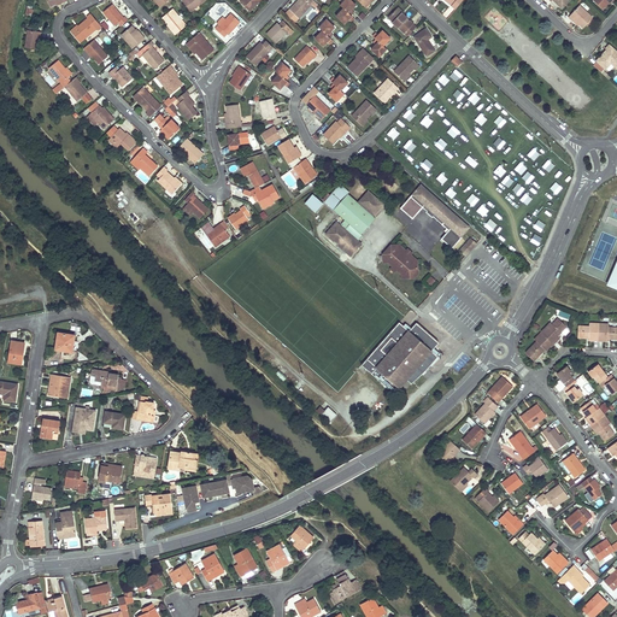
[(182,0),(191,11),(205,0),(182,0)]
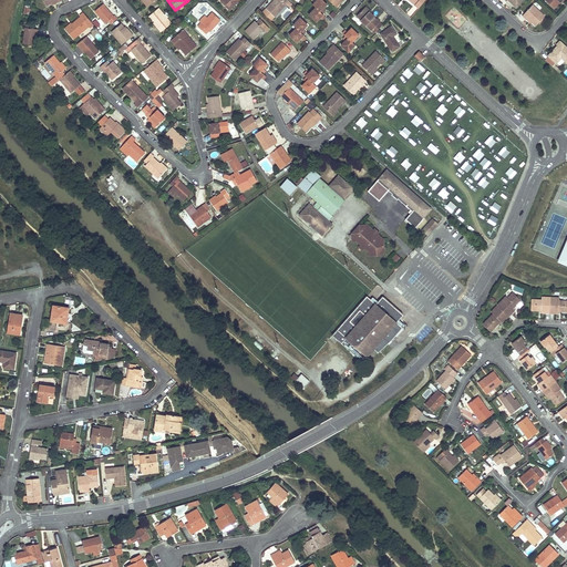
[(222,0),(220,1),(228,9),(235,2),(236,3),(239,0),(222,0)]
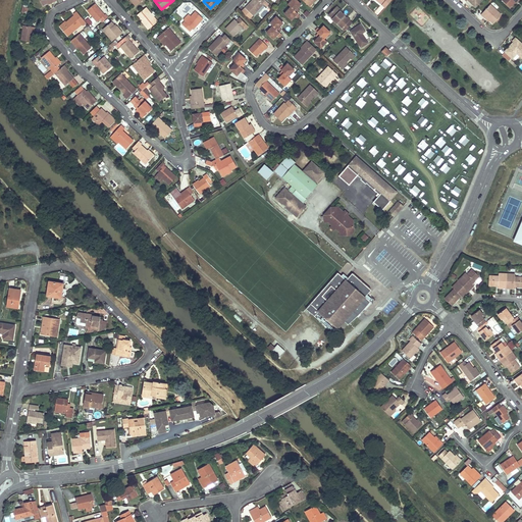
[(265,0),(264,0),(255,0),(252,4),(251,2),(246,8),(253,15),(264,4),(263,3),(265,0)]
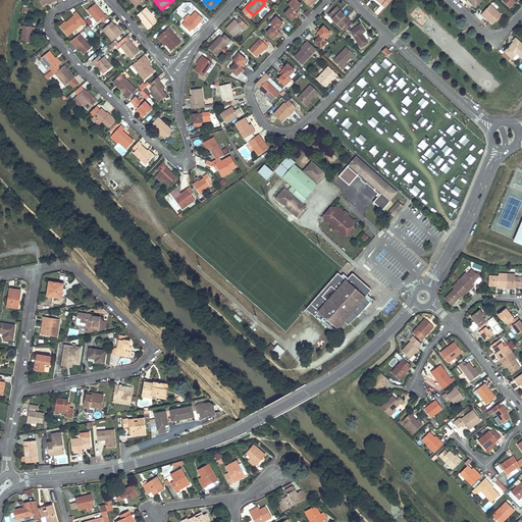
[(297,0),(292,0),(289,4),(291,7),(285,13),(292,19),(296,16),(298,17),(300,15),(297,13),(300,10),(297,7),(301,3),(297,0)]
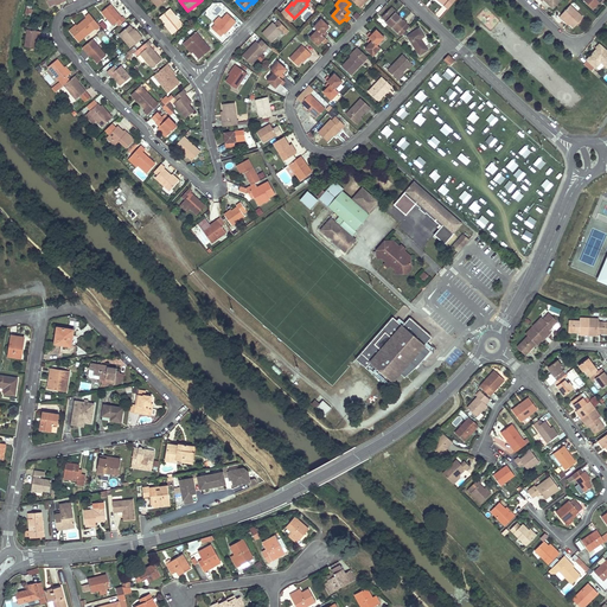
[(112,5),(100,14),(110,27),(114,25),(116,29),(126,20),(122,17),(121,18),(112,5)]
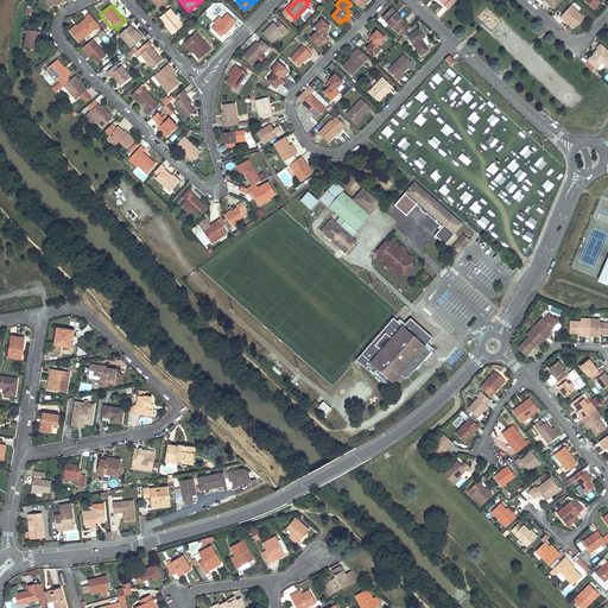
[(571,5),(561,17),(564,20),(565,19),(570,24),(575,27),(584,17),(571,5)]
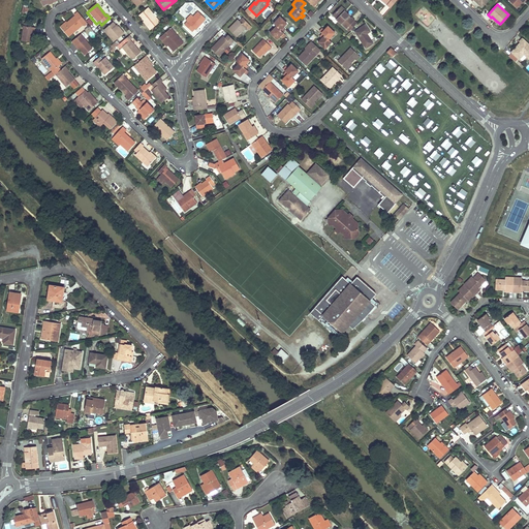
[(341,6),(334,13),(348,27),(350,29),(353,26),(351,24),(354,20),(355,19),(352,16),(352,17),(346,11),(341,6)]
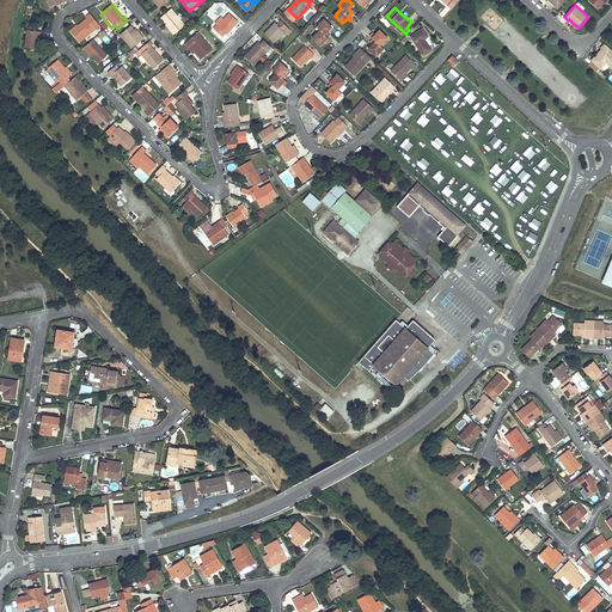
[(172,8),(164,16),(166,19),(165,20),(170,26),(169,28),(173,34),(185,25),(172,8)]
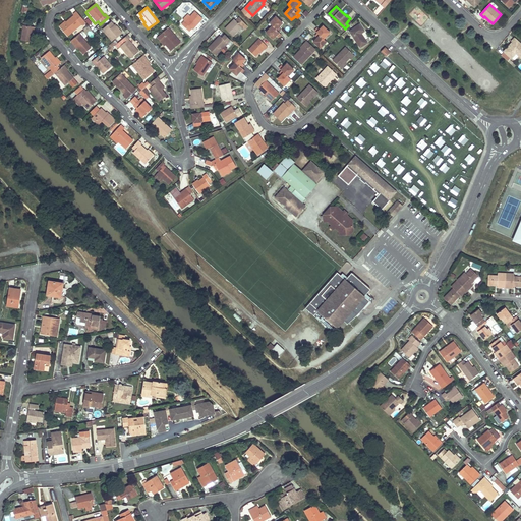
[(83,25),(87,23),(77,11),(73,14),(74,15),(66,21),(60,27),(67,36),(81,23),(83,25)]
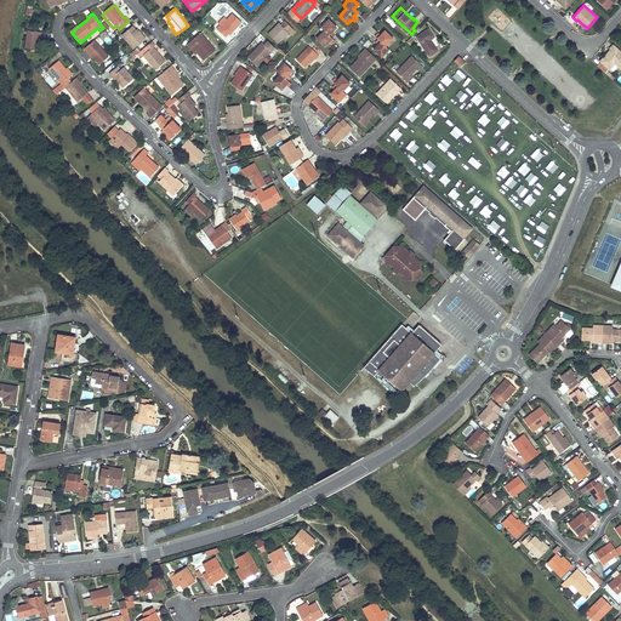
[(220,24),(216,28),(224,36),(228,33),(229,34),(240,22),(232,13),(221,26),(220,24)]
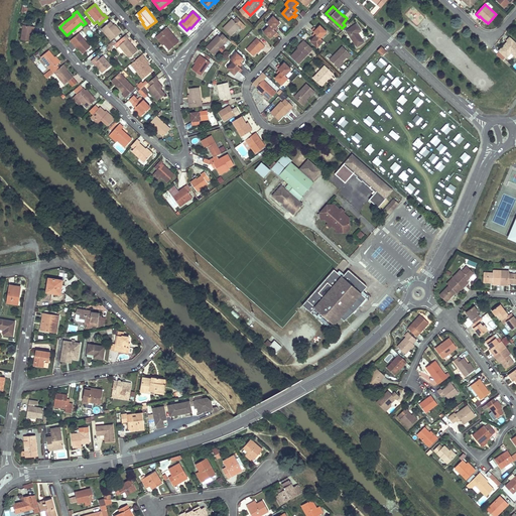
[(273,16),(267,22),(270,25),(264,31),(271,38),(274,34),(276,36),(278,33),(276,31),(279,28),(276,26),(280,22),(273,16)]
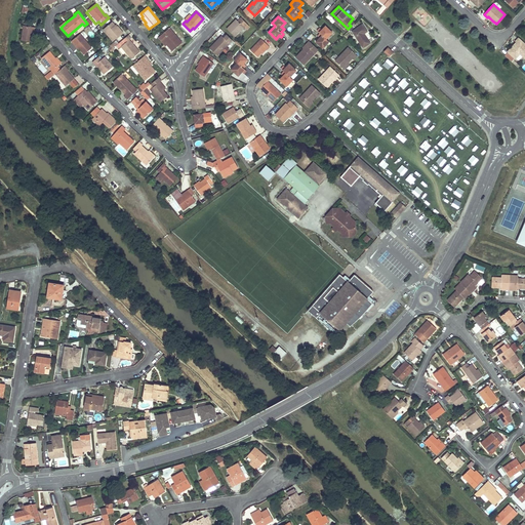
[(232,24),(227,29),(235,36),(247,24),(241,17),(238,21),(237,21),(233,25),(232,24)]
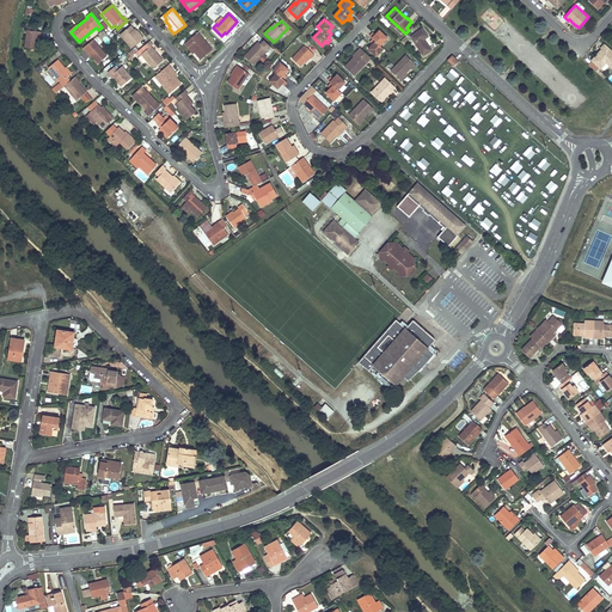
[(132,25),(121,35),(132,48),(145,38),(138,31),(136,31),(132,25)]
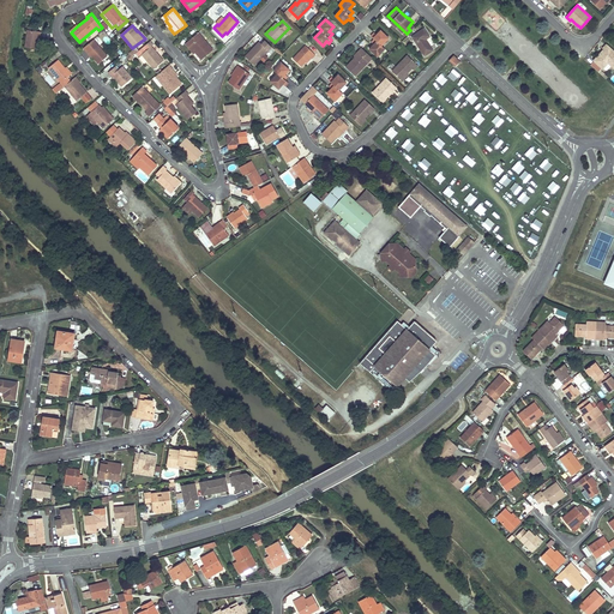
[(425,26),(413,35),(426,55),(434,49),(427,37),(429,35),(425,26)]
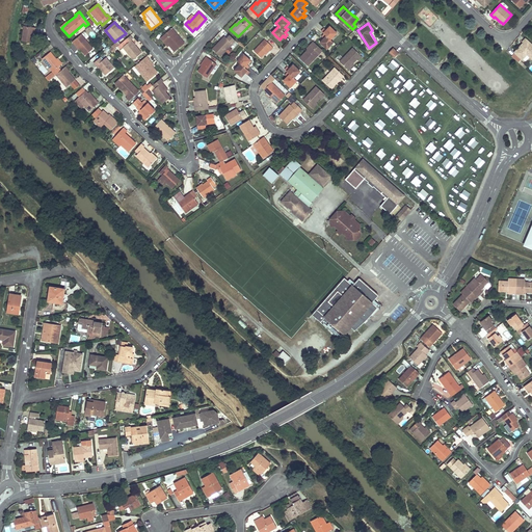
[(324,27),(321,30),(324,32),(321,35),(324,37),(320,41),(327,48),(334,41),(331,38),(338,32),(330,25),(326,29),(324,27)]
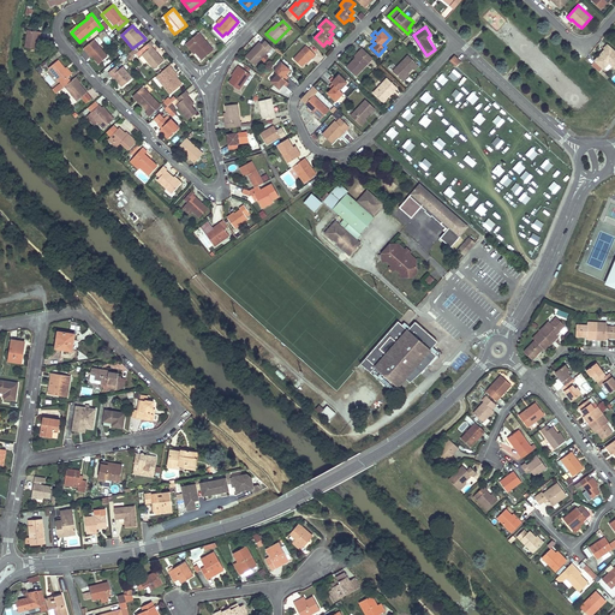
[(29,30),(25,48),(39,49),(39,43),(41,45),(42,33),(29,30)]
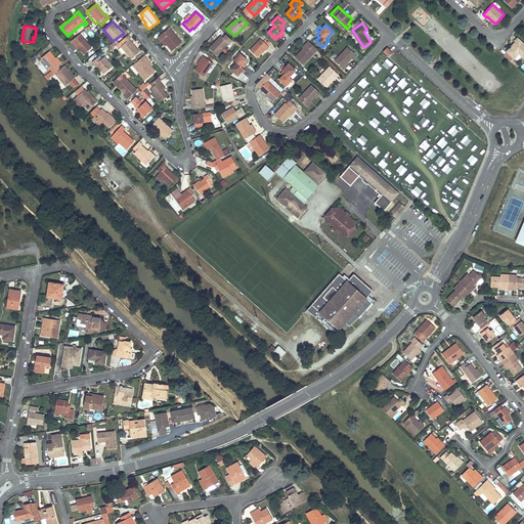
[(170,28),(159,37),(162,41),(163,40),(167,45),(172,51),(182,43),(170,28)]
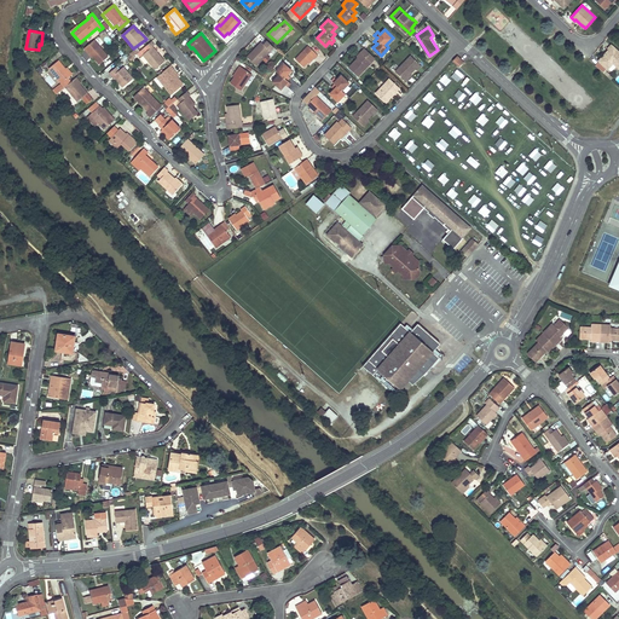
[(94,40),(85,48),(87,52),(90,52),(94,57),(99,64),(109,57),(94,40)]
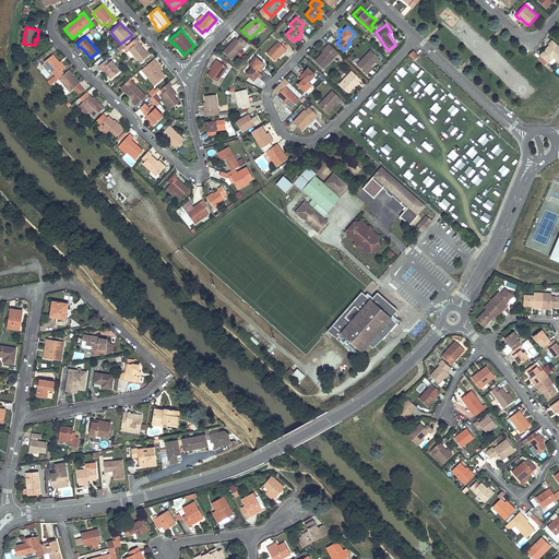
[(230,44),(224,51),(232,59),(248,43),(241,36),(238,39),(237,38),(232,45),(230,44)]
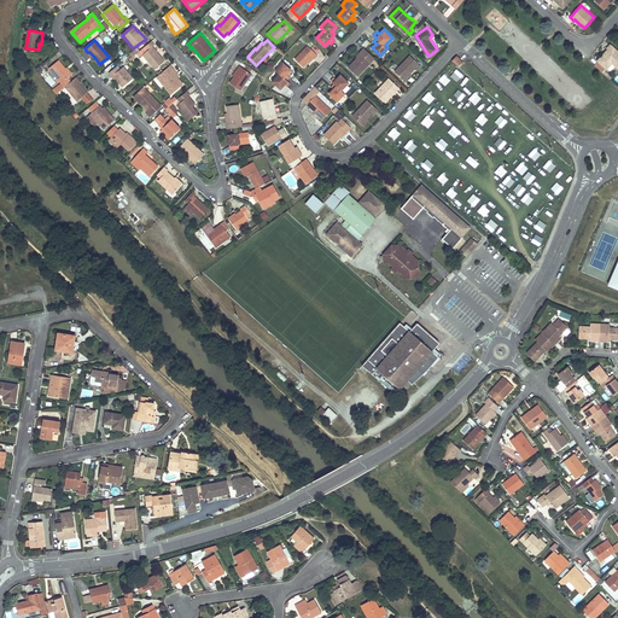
[(151,41),(145,47),(147,51),(143,54),(155,69),(165,62),(152,47),(155,45),(151,41)]
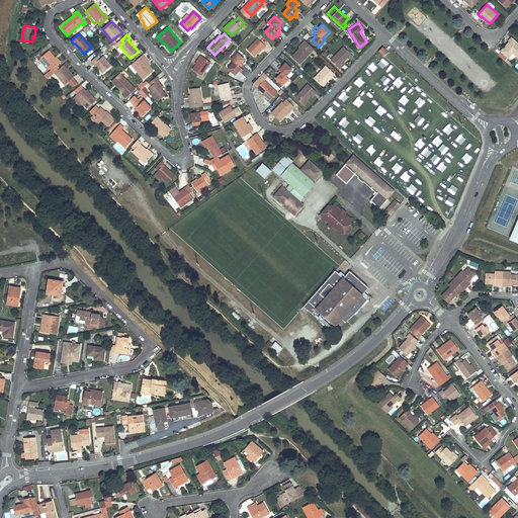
[(509,59),(513,54),(515,52),(517,55),(517,42),(512,37),(508,40),(509,41),(511,44),(509,46),(507,45),(501,52),(509,59)]
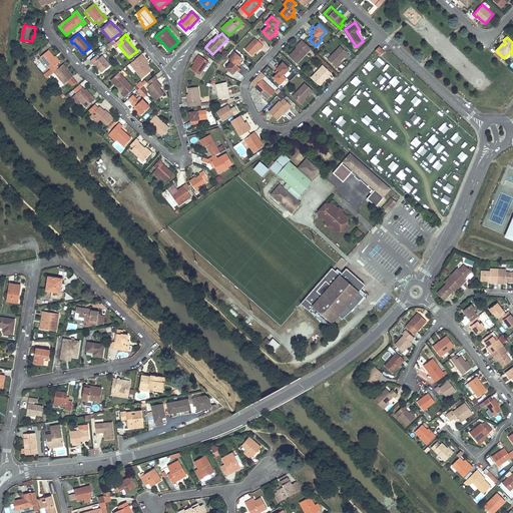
[(255,38),(244,49),(251,55),(255,51),(260,47),(261,48),(264,45),(255,38)]
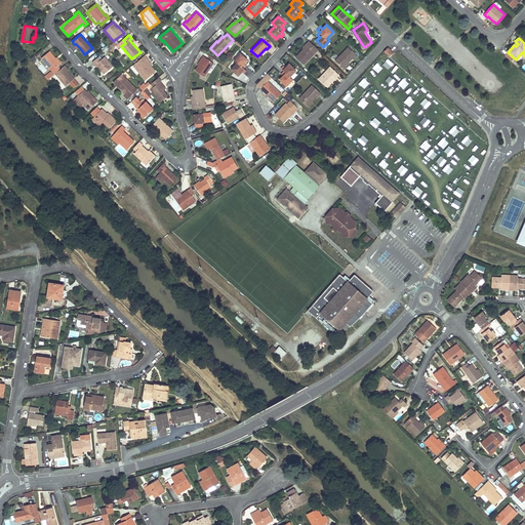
[(319,48),(310,39),(307,42),(308,44),(304,48),(296,55),(305,63),(319,48)]
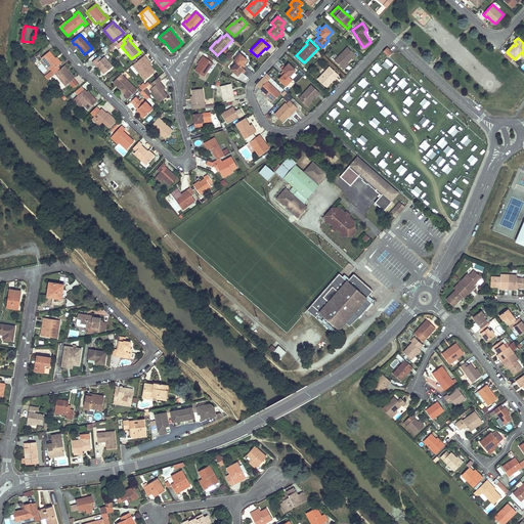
[(348,46),(336,59),(343,67),(348,61),(352,56),(354,57),(357,54),(348,46)]
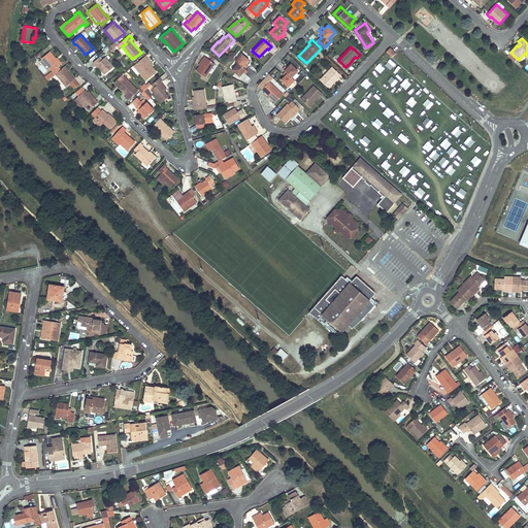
[(396,53),(391,47),(387,52),(392,57),(396,53)]
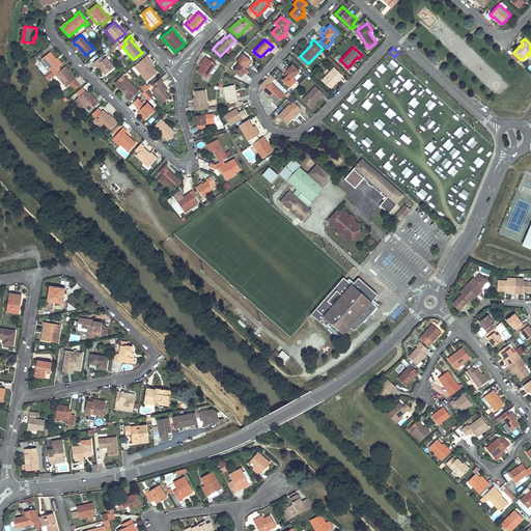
[(50,52),(42,58),(55,75),(57,74),(61,70),(58,66),(61,64),(56,59),(50,52)]
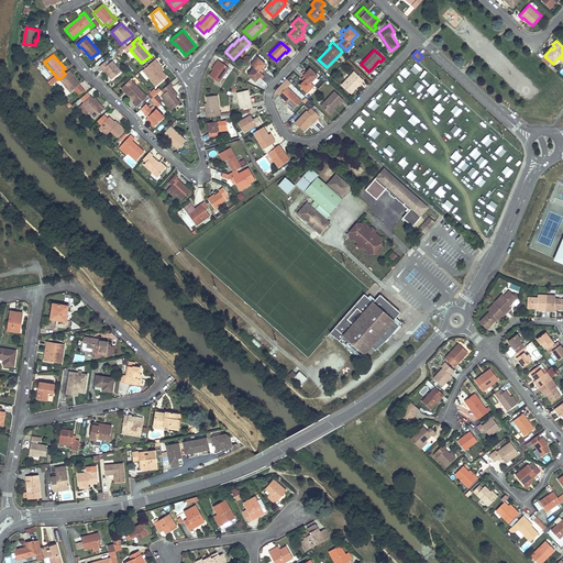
[(257,57),(251,65),(255,67),(249,74),(256,81),(260,77),(263,79),(265,76),(262,74),(265,70),(263,68),(266,64),(257,57)]
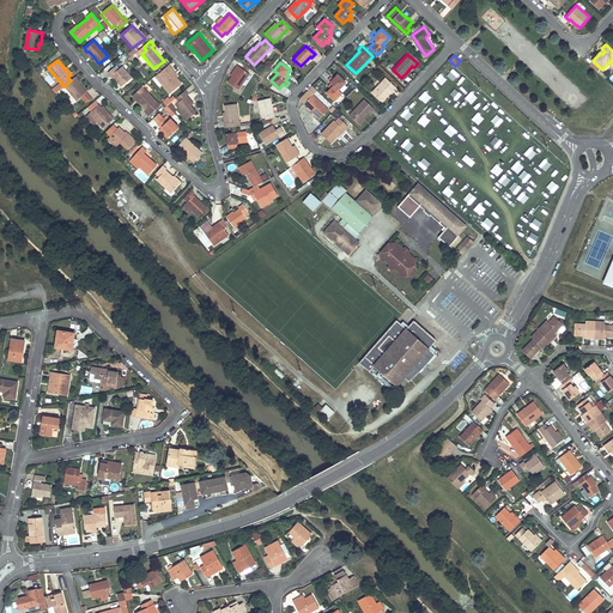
[(169,65),(156,77),(170,93),(182,84),(176,77),(170,70),(173,68),(169,65)]
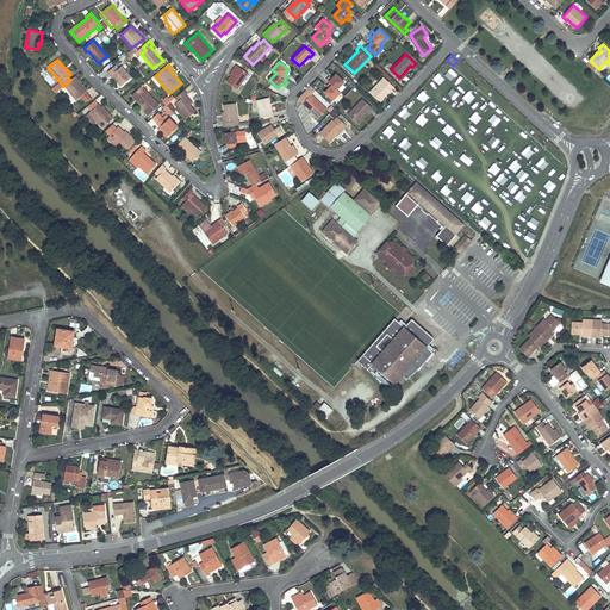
[(116,67),(109,72),(111,75),(112,74),(122,86),(131,78),(122,66),(118,69),(116,67)]
